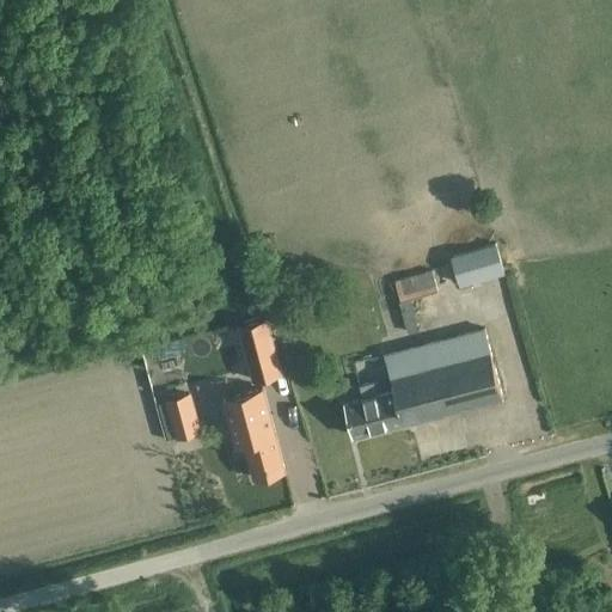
[(460,283),(503,271),(495,244),(453,256),(460,283)]
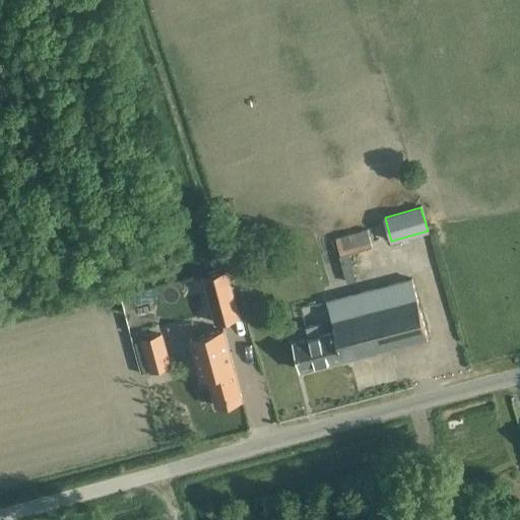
[(335,238),(340,255),(372,246),(367,229),(335,238)]
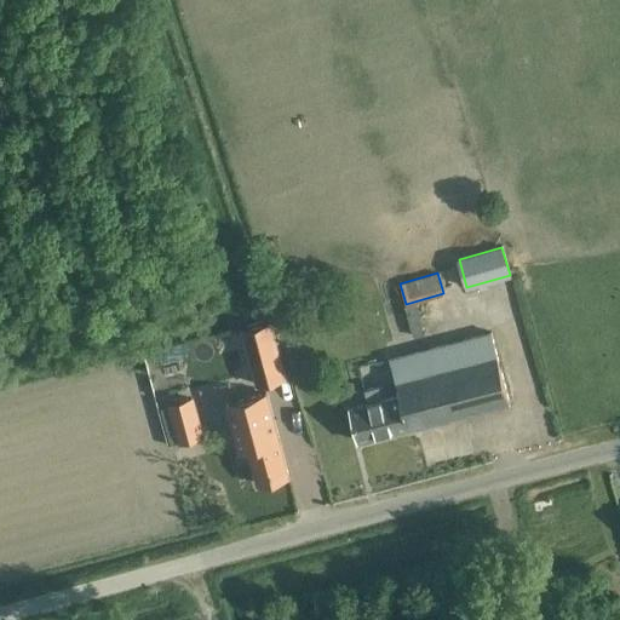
[(257,384),(285,377),(270,322),(242,329),(257,384)]
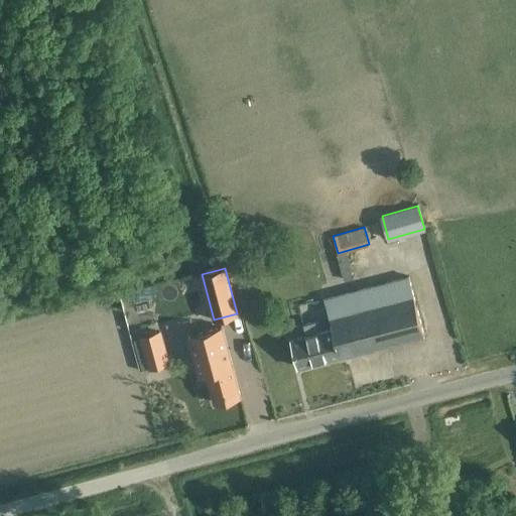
[(302,324),(306,336),(290,341),(298,369),(423,335),(407,276),(324,299),(332,329),(317,333),(314,320),(302,324)]
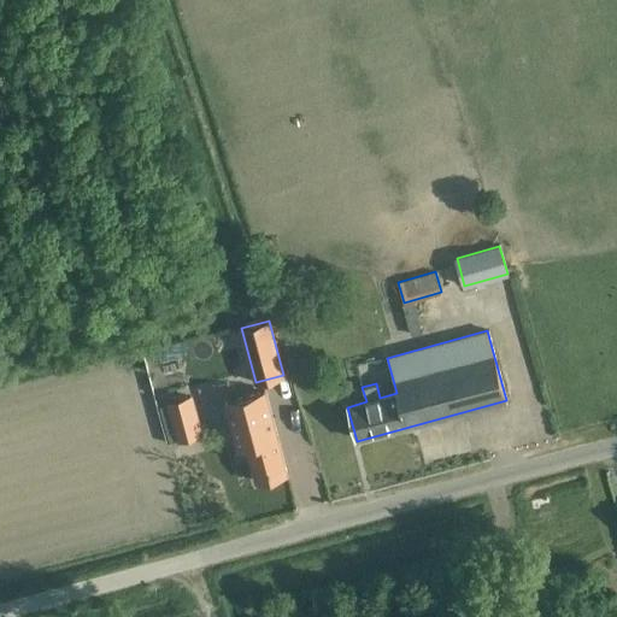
[(287,472),(265,391),(225,401),(238,447),(246,445),(256,481),(287,472)]
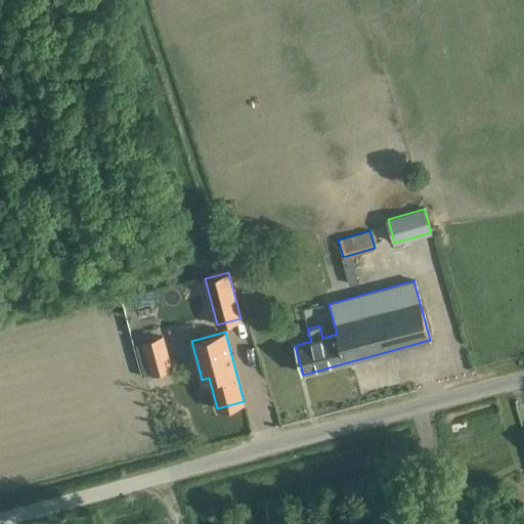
[(164,337),(142,342),(150,375),(172,368),(164,337)]
